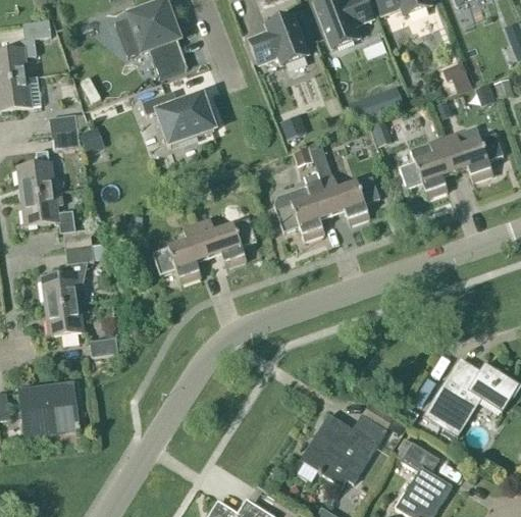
[(324,0),(314,4),(331,49),(358,39),(353,26),(373,18),(366,0),(346,0),(344,1),(344,0),(324,0)]
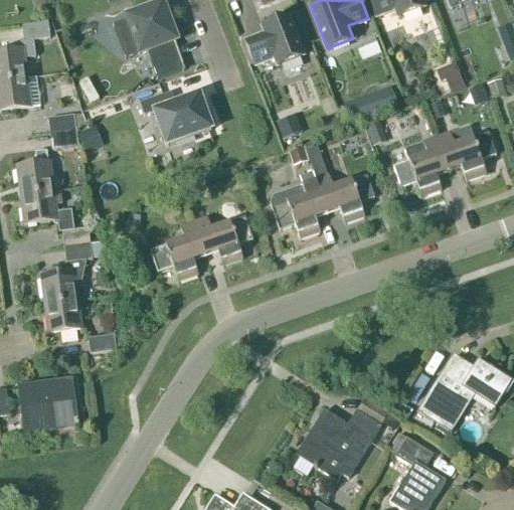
[(395,7),(398,16),(424,6),(422,0),(369,0),(375,15),(395,7)]
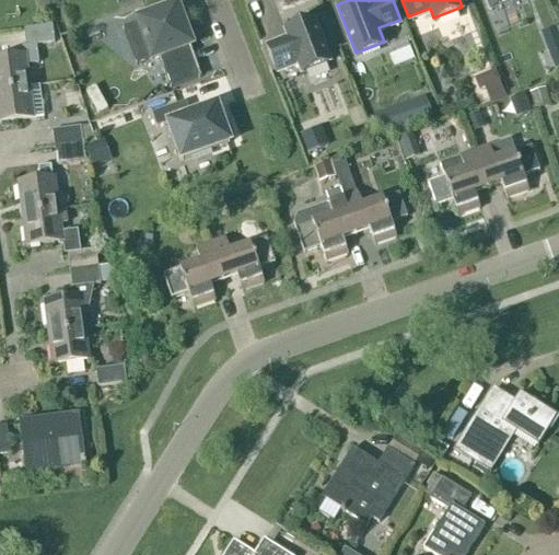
[(139,19),(153,56),(161,53),(172,83),(200,73),(200,74),(201,73),(176,4),(139,19)]
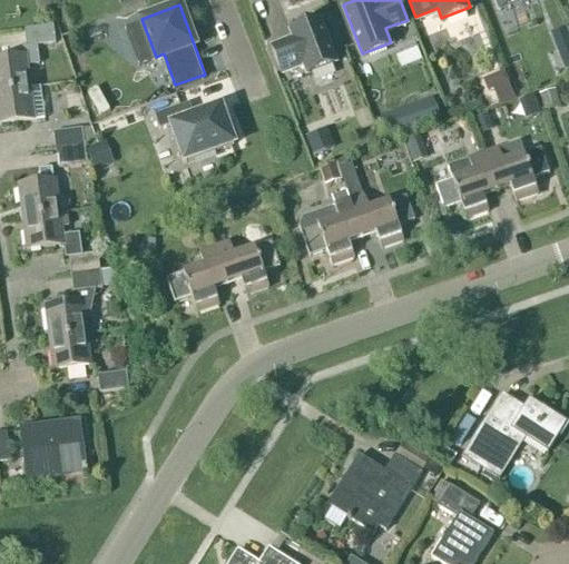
[(304,62),(307,71),(336,60),(320,16),(291,27),(293,35),(272,43),(282,70),(304,62)]
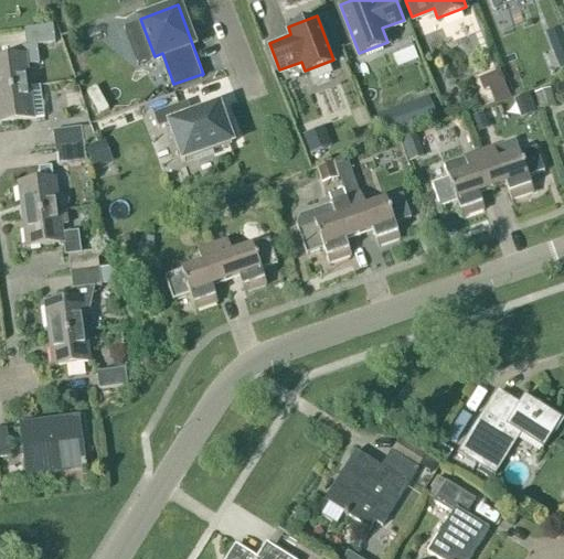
[(36,42),(55,40),(53,22),(24,27),(27,44),(36,42)]
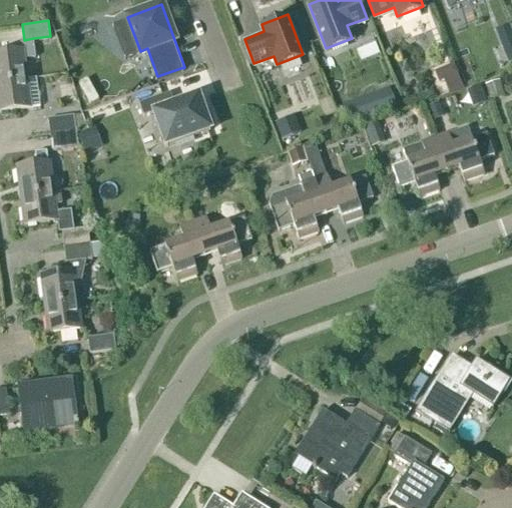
[(511,29),(509,22),(498,26),(511,59),(511,29)]
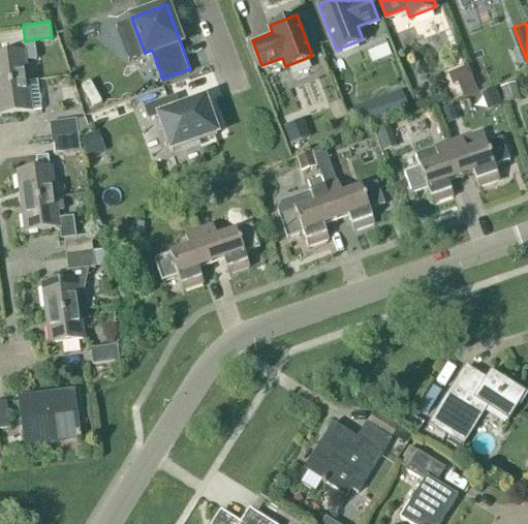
[(34,39),(25,41),(19,43),(20,51),(0,53),(0,82),(28,80),(25,58),(36,56),(34,39)]
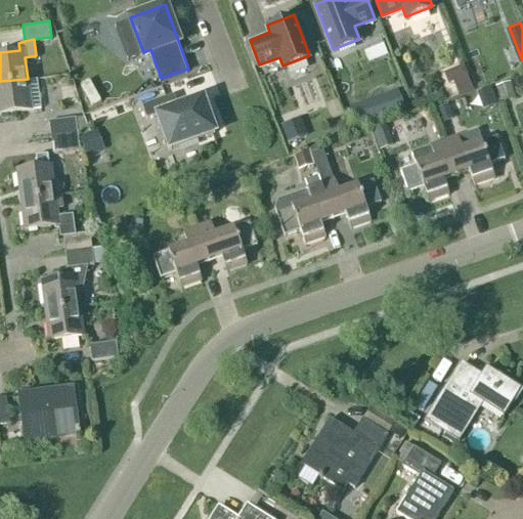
[(463,61),(458,63),(461,73),(466,71),(467,71),(463,61)]
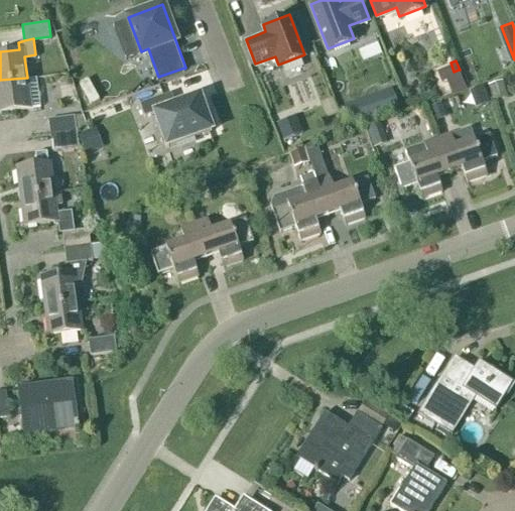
[(27,78),(0,80),(0,109),(30,106),(30,105),(41,104),(38,76),(27,78)]
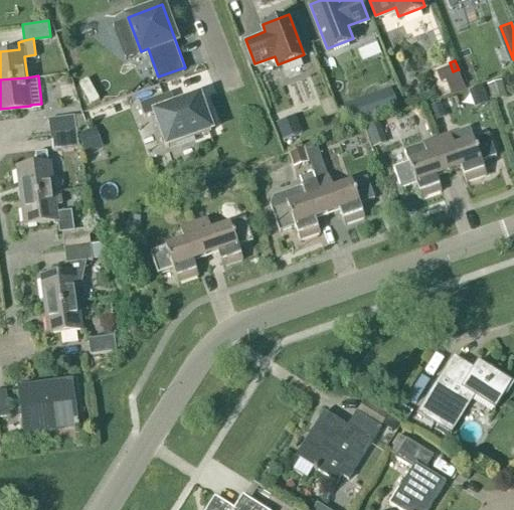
[(500,77),(491,80),(494,91),(503,88),(500,77)]
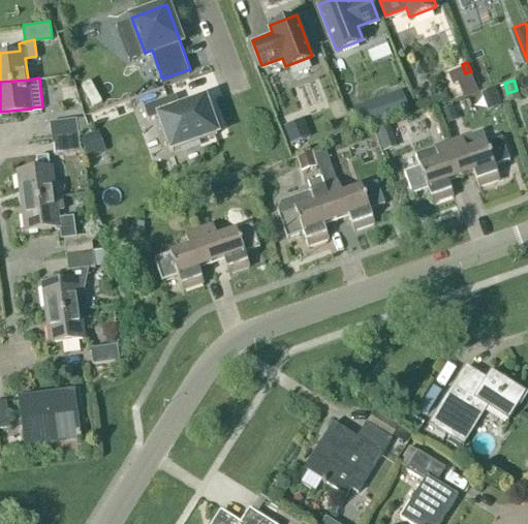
[(401,90),(354,106),(361,124),(407,108),(401,90)]
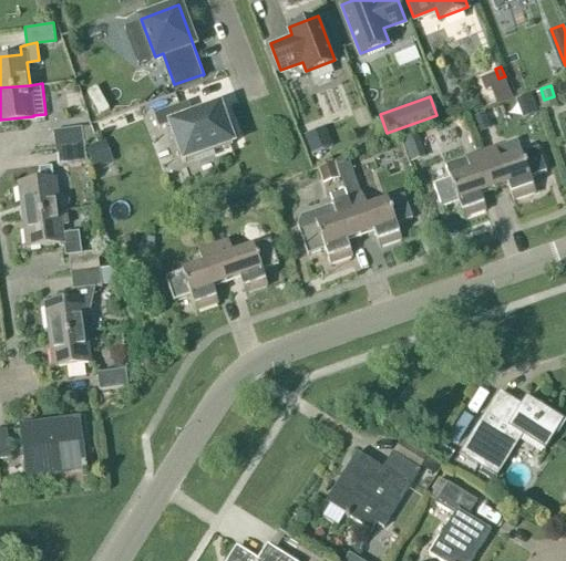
[(216,105),(193,113),(188,100),(154,112),(158,126),(170,122),(184,159),(234,141),(233,138),(237,136),(230,118),(226,121),(225,117),(222,120),(216,105)]
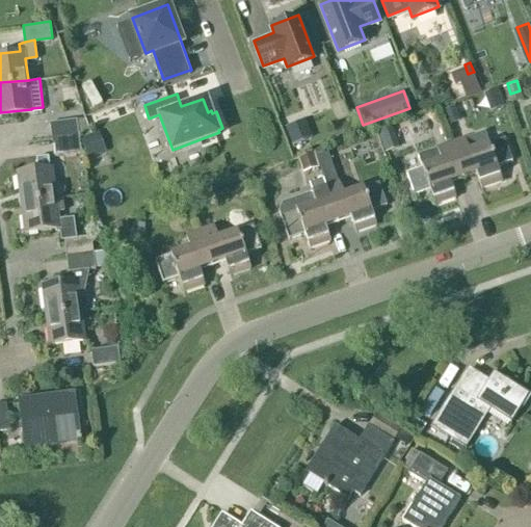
[(454,103),(442,107),(446,119),(458,113),(454,103)]
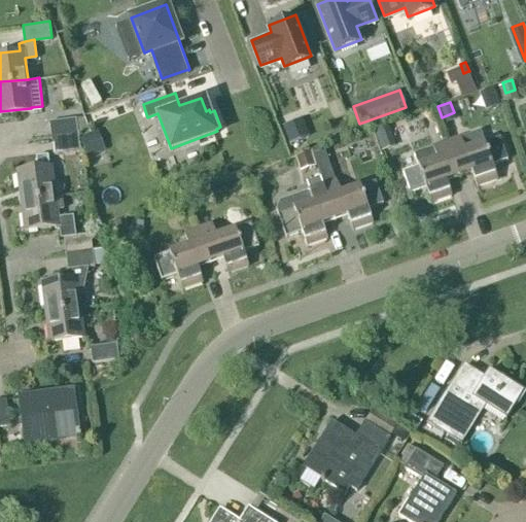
[(84,115),(76,116),(76,123),(77,132),(91,131),(84,115)]
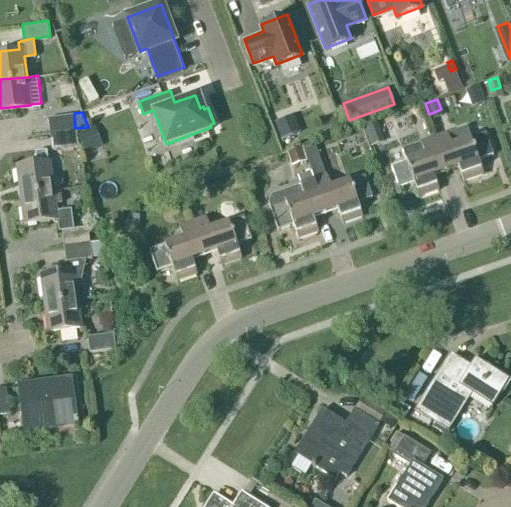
[(50,132),(75,128),(74,119),(74,113),(48,116),(50,132)]
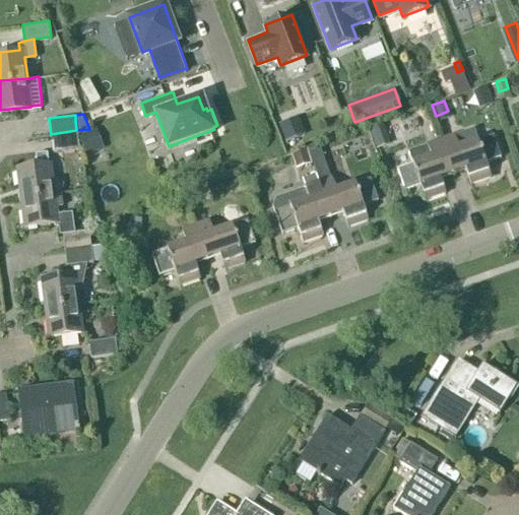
[(290,117),(279,122),(286,139),(298,134),(290,117)]
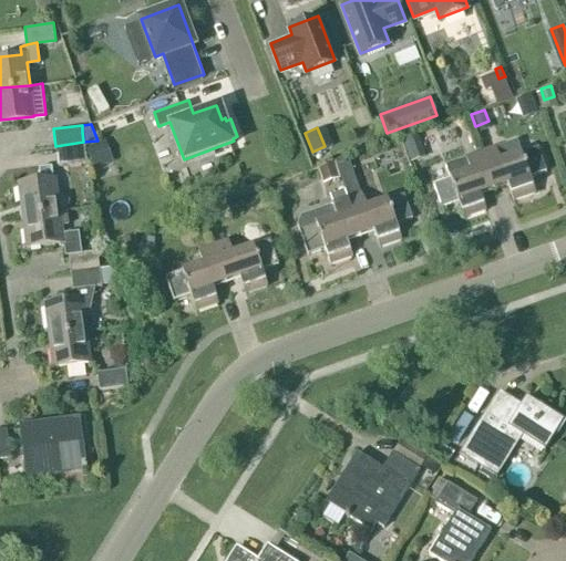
[(415,133),(404,136),(411,156),(422,153),(415,133)]
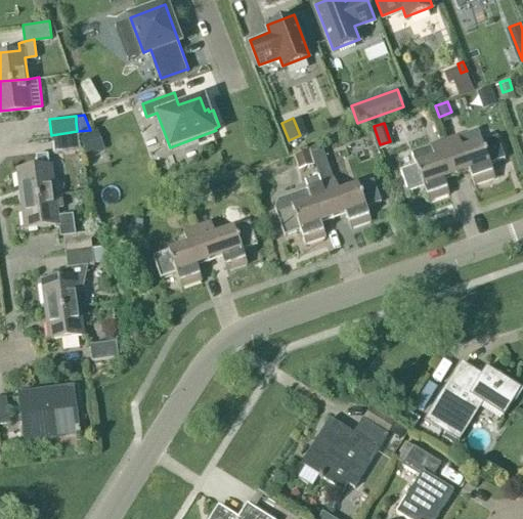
[(459,134),(445,138),(458,173),(470,169),(475,182),(494,175),(489,162),(506,156),(497,134),(481,140),(477,127),(459,134)]
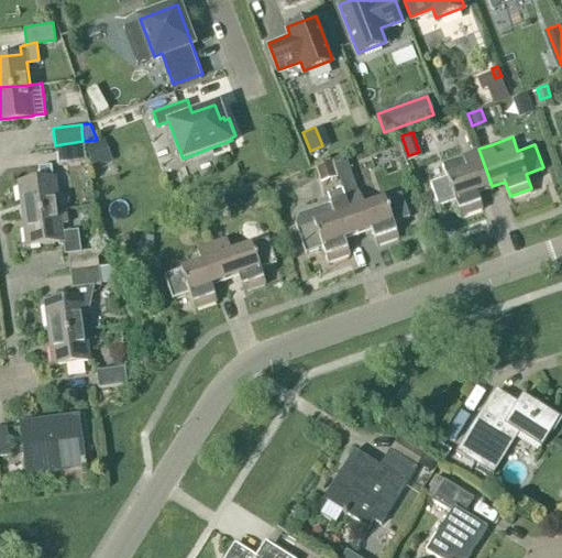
[(106,138),(87,144),(95,164),(112,157),(106,138)]
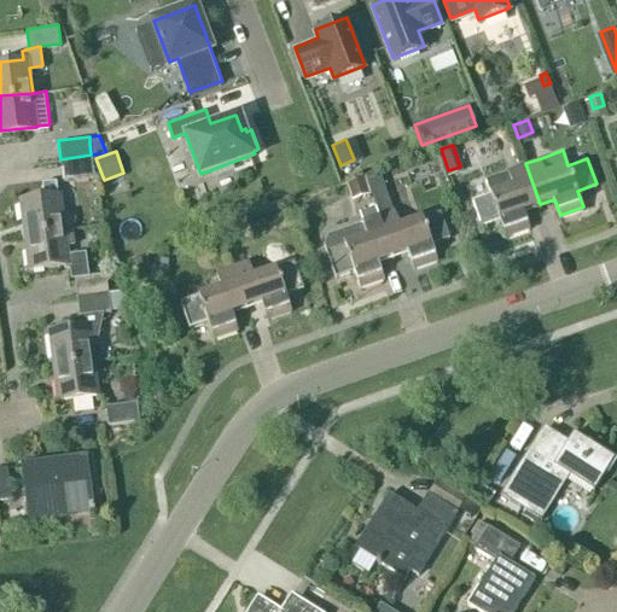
[(91,155),(60,159),(63,179),(93,175),(91,155)]
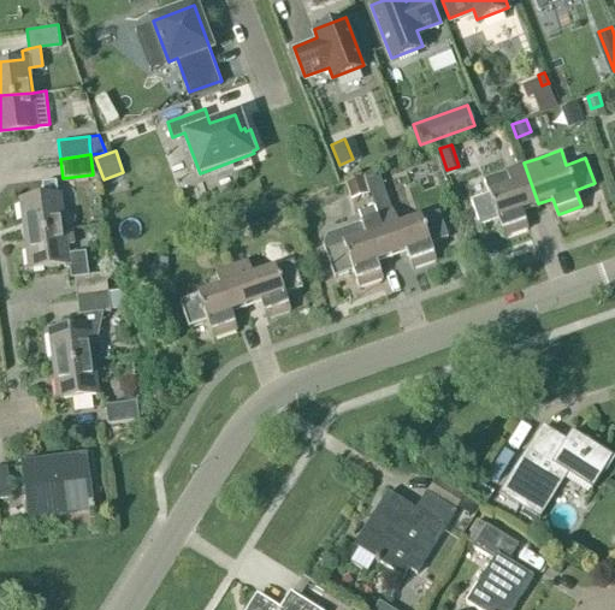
[(490,191),(472,197),(480,223),(498,217),(504,234),(528,225),(522,209),(538,203),(524,163),(485,177),(490,191)]
